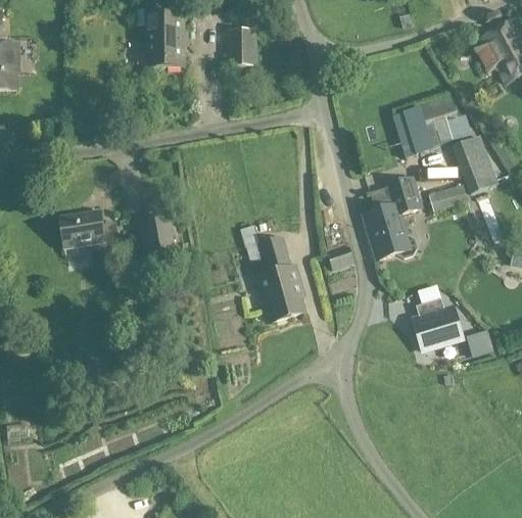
[(169,15),(169,5),(147,5),(147,66),(185,65),(185,41),(189,41),(189,32),(185,32),(185,15),(169,15)]
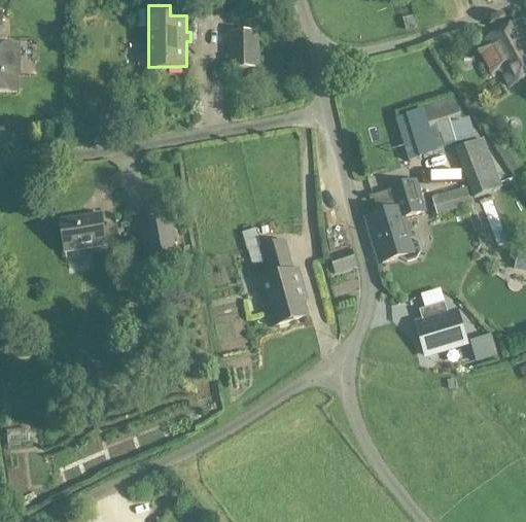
[(525,25),(521,15),(484,36),(487,43),(488,42),(511,82),(525,74),(525,25)]
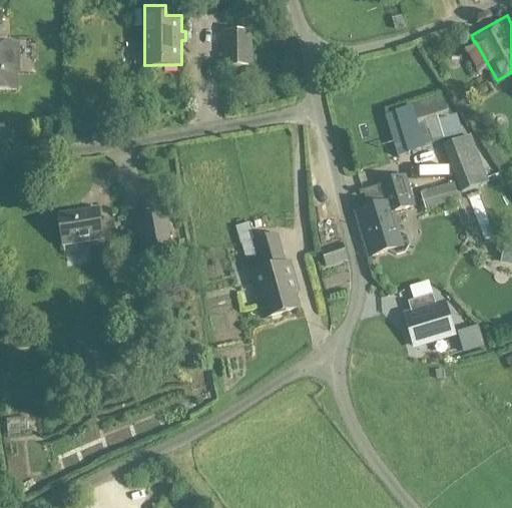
[(251,27),(223,28),(224,64),(252,64),(251,27)]
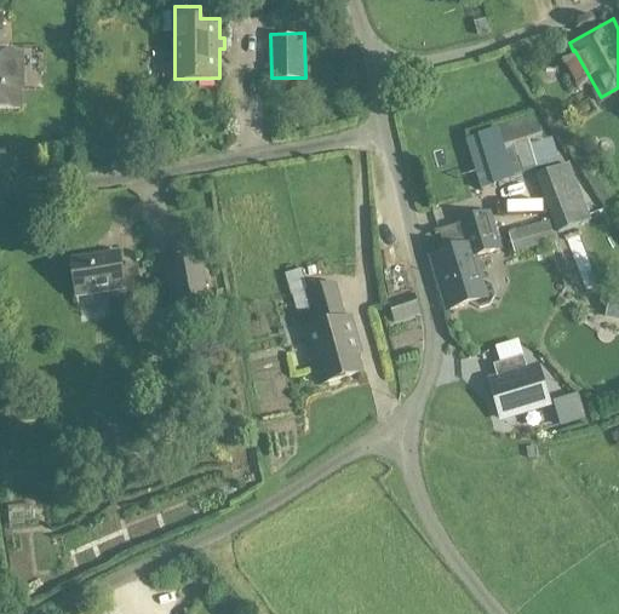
[(24,49),(0,49),(0,104),(22,105),(22,68),(24,68),(24,49)]
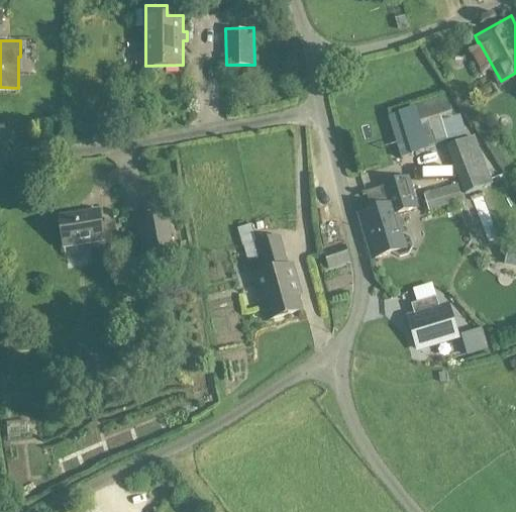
[(468,131),(461,111),(453,114),(446,92),(414,102),(427,144),(468,131)]
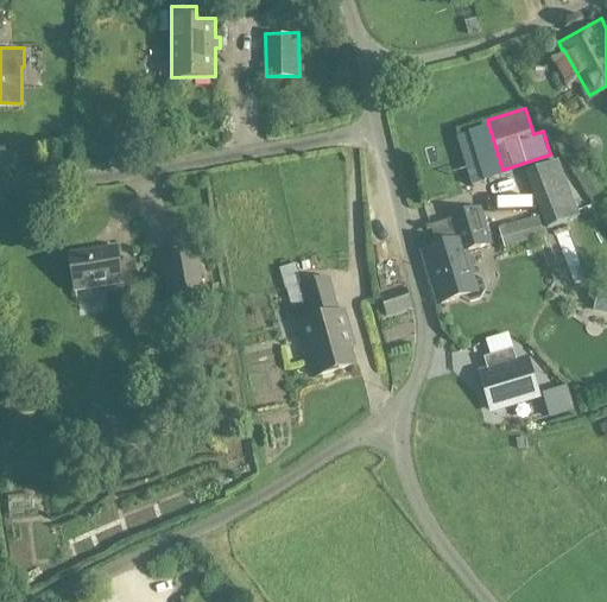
[(493,150),(475,153),(469,133),(449,138),(462,183),(499,173),(493,150)]
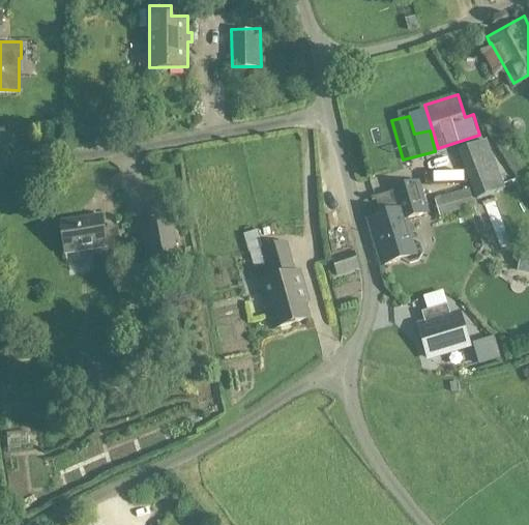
[(459,148),(477,196),(506,184),(488,136),(459,148)]
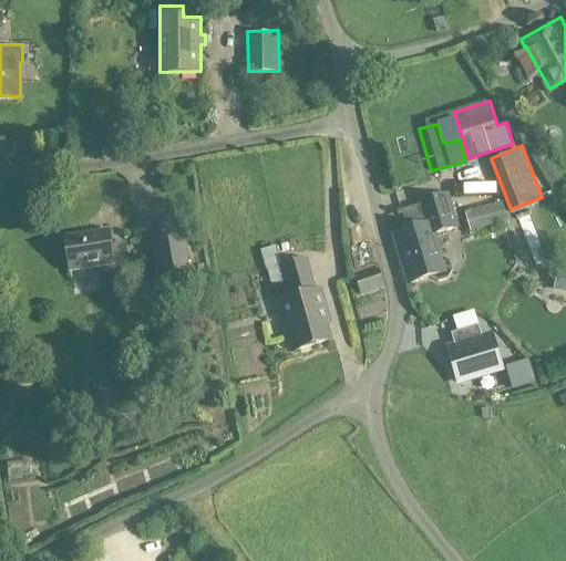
[(429,220),(395,231),(410,279),(430,272),(439,278),(448,274),(452,266),(450,257),(441,252),(434,231),(458,224),(448,191),(422,199),(429,220)]
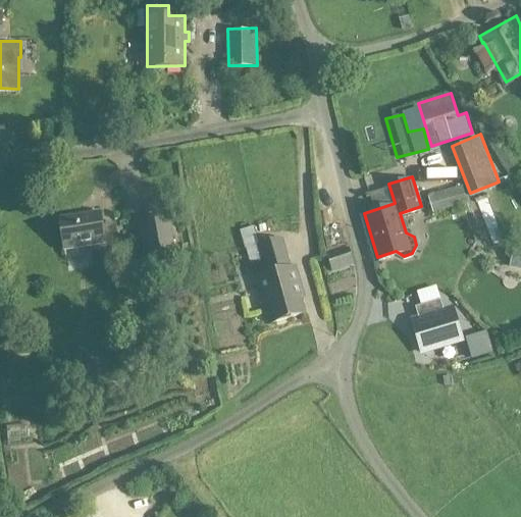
[(463,184),(429,194),(434,209),(467,199),(463,184)]
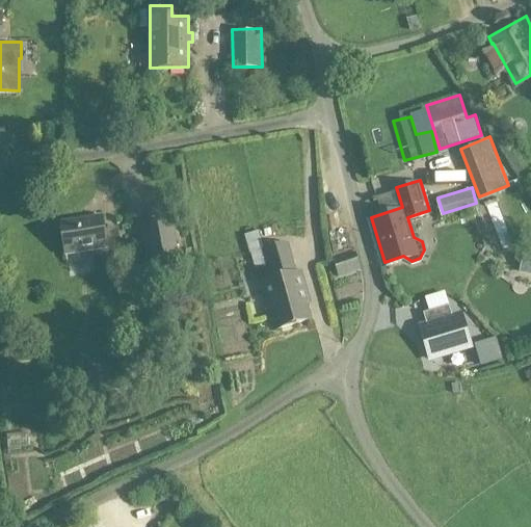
[(67,251),(93,247),(96,263),(125,259),(121,232),(107,234),(104,214),(62,220),(67,251)]
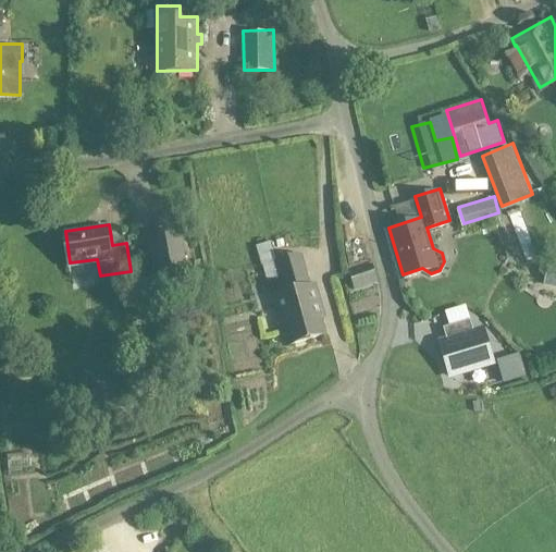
[(267,231),(252,235),(262,270),(276,266),(267,231)]
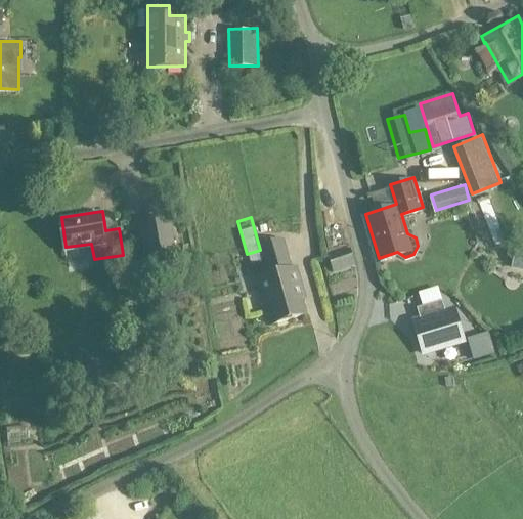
[(141,224),(146,255),(176,251),(172,219),(141,224)]
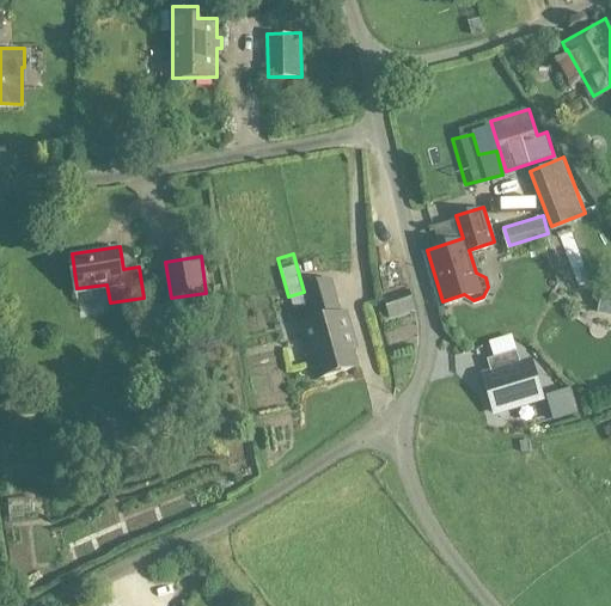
[(303,323),(307,340),(317,375),(356,363),(348,332),(352,331),(346,311),(342,312),(331,276),(304,285),(315,319),(303,323)]
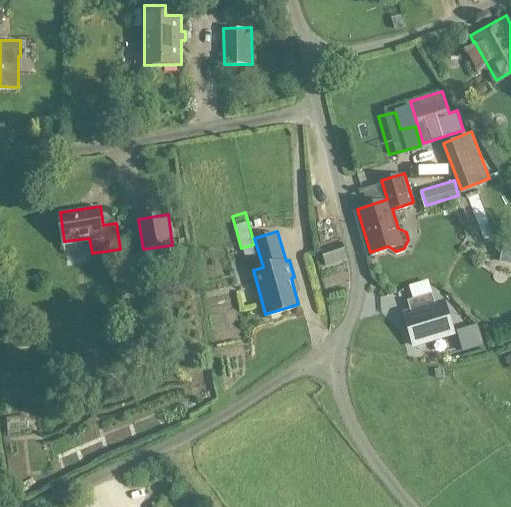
[(342,238),(321,246),(325,262),(346,254),(342,238)]
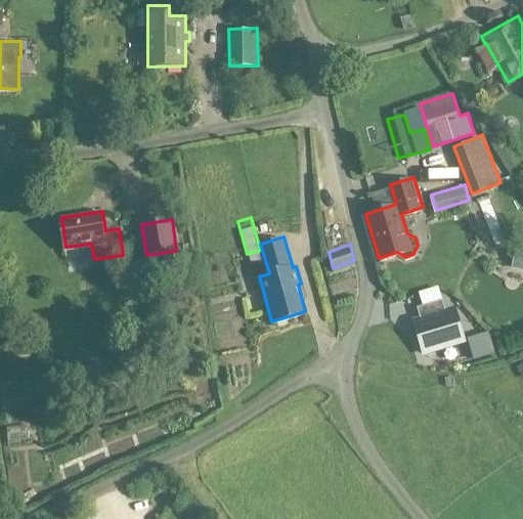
[(375,309),(398,340),(413,329),(390,297),(375,309)]
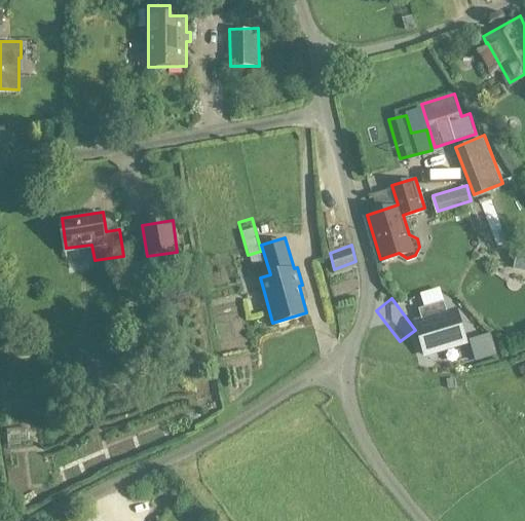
[(465,339),(455,307),(446,310),(443,298),(423,304),(426,317),(416,320),(425,351),(465,339)]
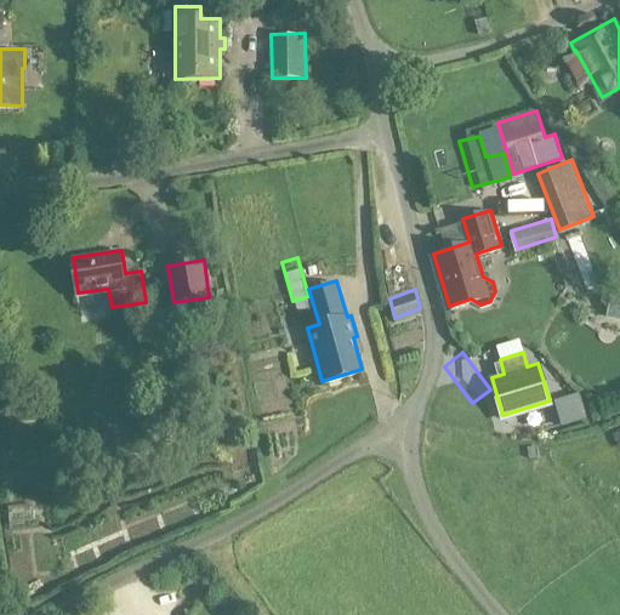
[(578,392),(553,399),(562,423),(586,416),(578,392)]
